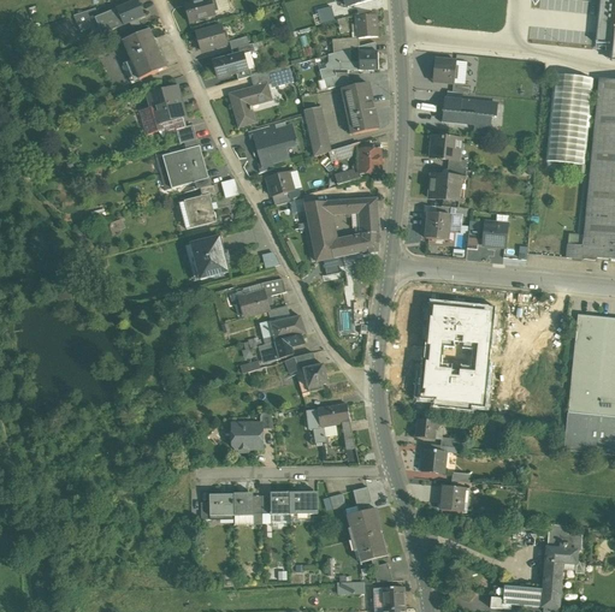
[(98,15),(96,16),(100,22),(96,23),(101,33),(104,31),(105,34),(107,33),(107,30),(129,22),(136,18),(143,16),(136,0),(134,0),(98,15)]
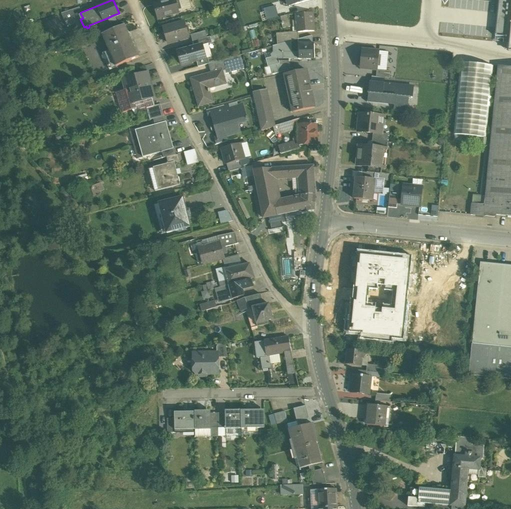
[(162,0),(152,3),(156,16),(171,12),(171,10),(178,8),(175,0),(162,0)]
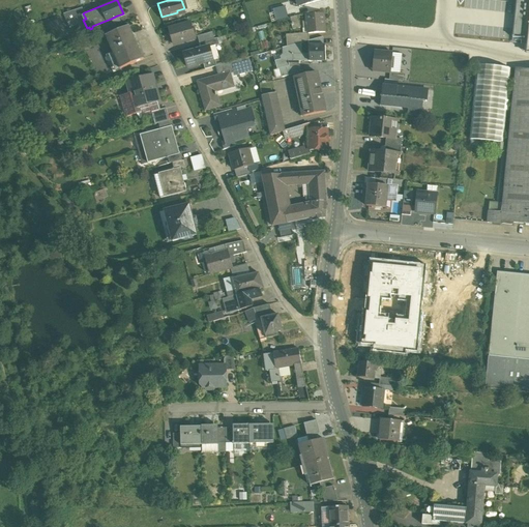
[(526,36),(528,0),(515,0),(511,34),(526,36)]
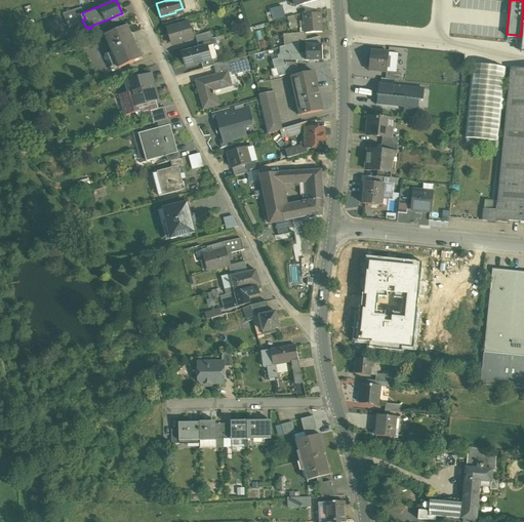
[(270,7),(272,17),(273,18),(284,15),(281,4),(270,7)]
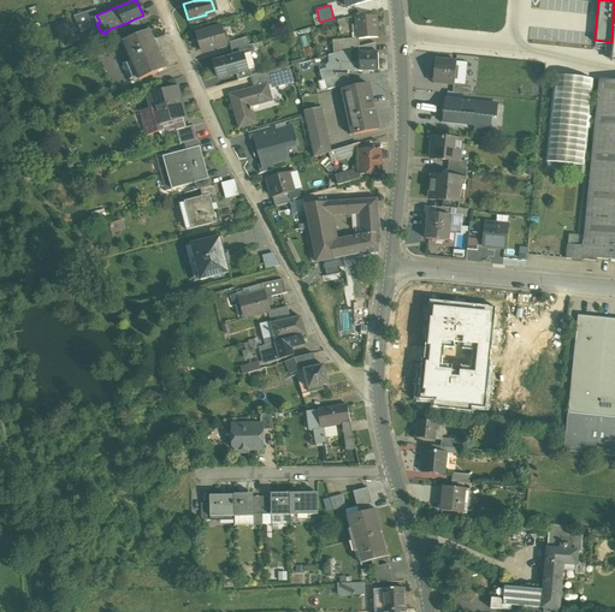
[(94,7),(74,15),(80,30),(90,27),(96,23),(100,22),(96,16),(98,15),(94,7)]
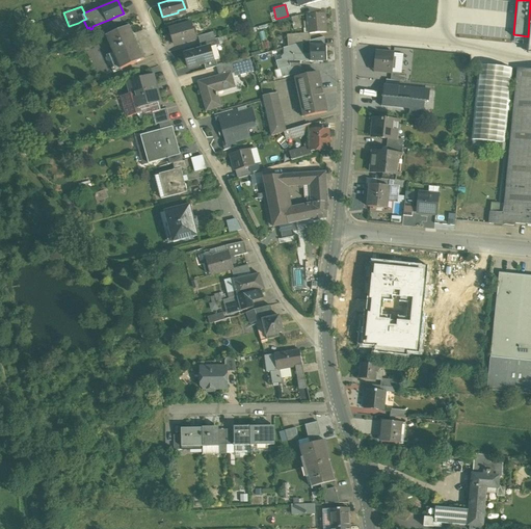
[(324,11),(308,12),(308,19),(309,25),(309,31),(310,31),(325,30),(324,11)]
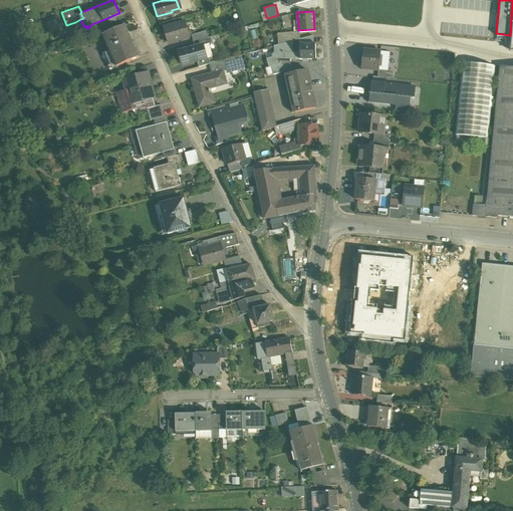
[(287,13),(280,15),(283,26),(290,24),(287,13)]
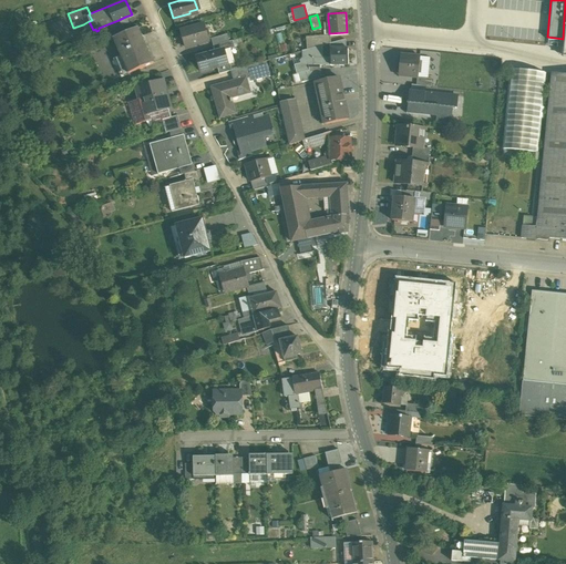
[(89,21),(83,24),(86,33),(93,30),(89,21)]
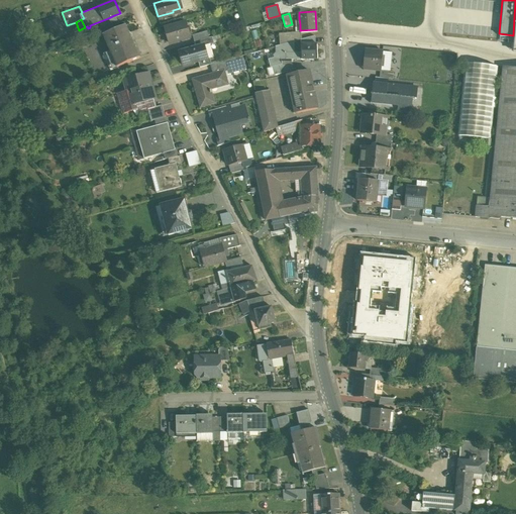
[(185,21),(164,27),(168,40),(189,34),(185,21)]
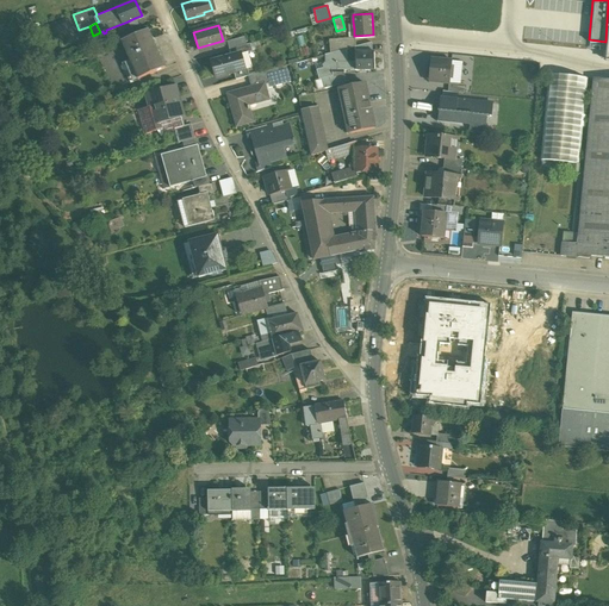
[(147,27),(119,39),(129,60),(120,63),(129,81),(163,66),(147,27)]
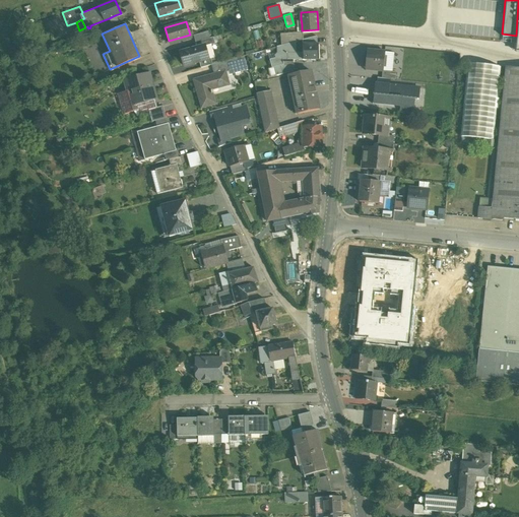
[(207,29),(192,34),(194,41),(209,36),(207,29)]
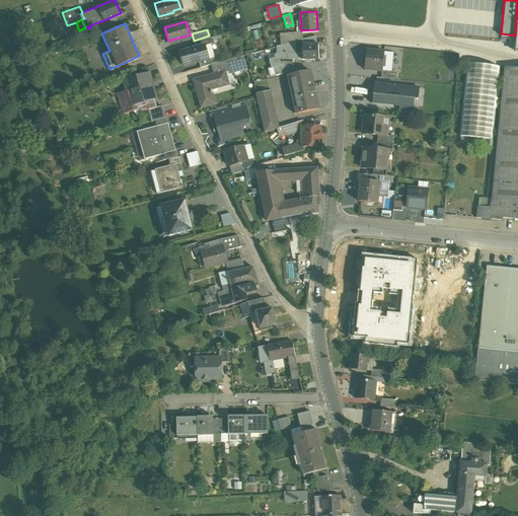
[(301,30),(280,31),(280,44),(294,40),(301,38),(302,38),(302,30),(301,30)]
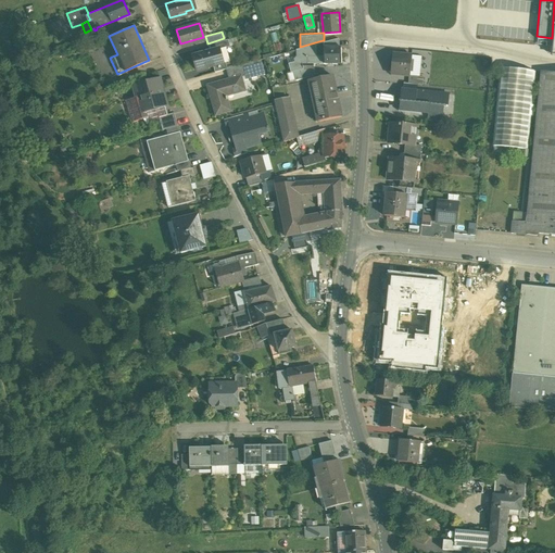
[(324,40),(323,40),(323,46),(339,45),(338,36),(324,40)]
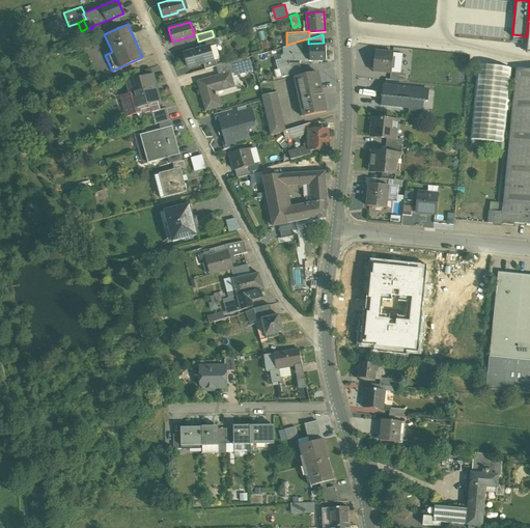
[(217,36),(198,42),(200,47),(208,45),(208,46),(215,44),(219,43),(217,36)]
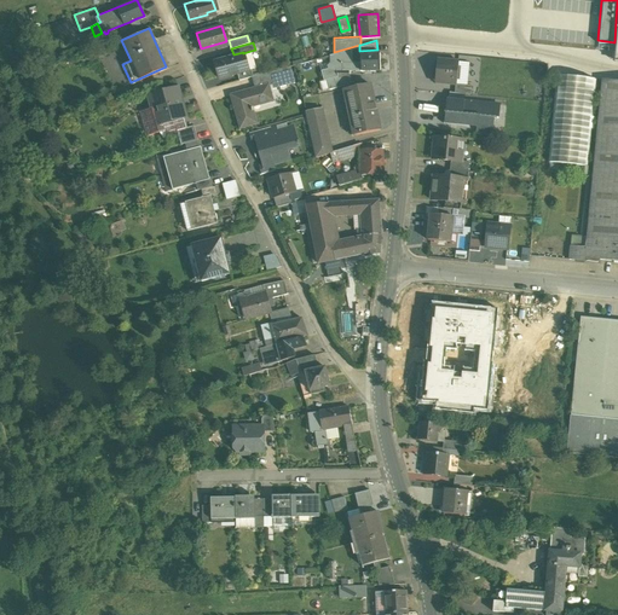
[(334,52),(331,53),(331,61),(329,63),(330,68),(321,70),(323,79),(333,76),(336,75),(346,75),(346,68),(339,69),(339,64),(341,64),(341,61),(351,61),(351,47),(334,52)]
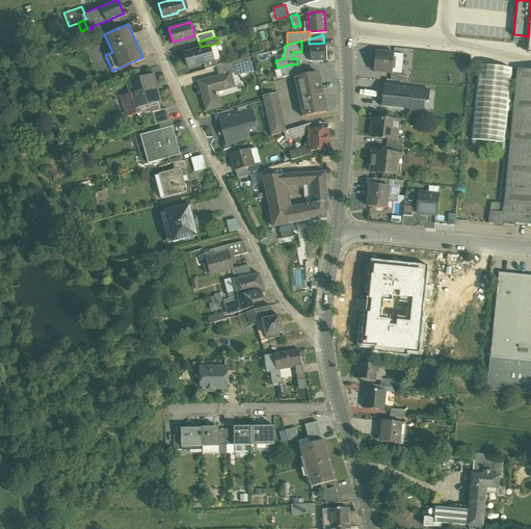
[(324,43),(309,44),(310,58),(310,59),(326,58),(325,43),(324,43)]
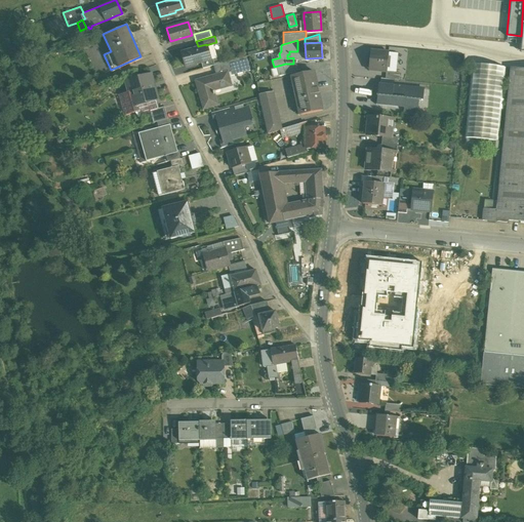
[(212,43),(206,45),(209,57),(212,57),(215,56),(212,43)]
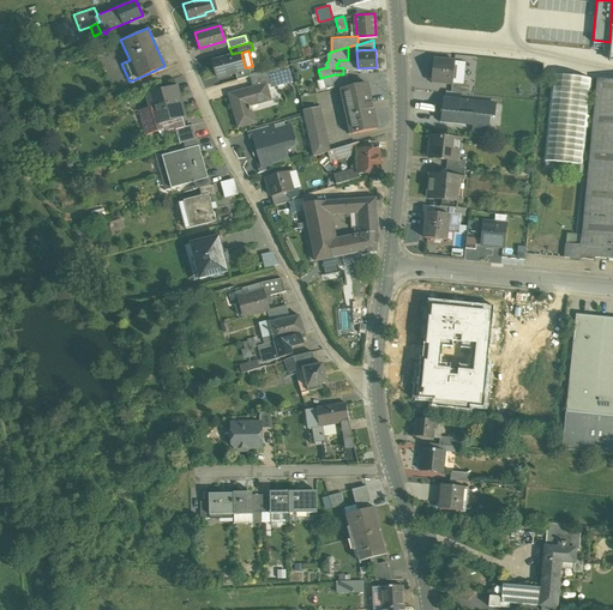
[(232,54),(216,59),(217,66),(214,67),(216,76),(234,71),(245,68),(245,67),(241,53),(241,52),(232,54)]
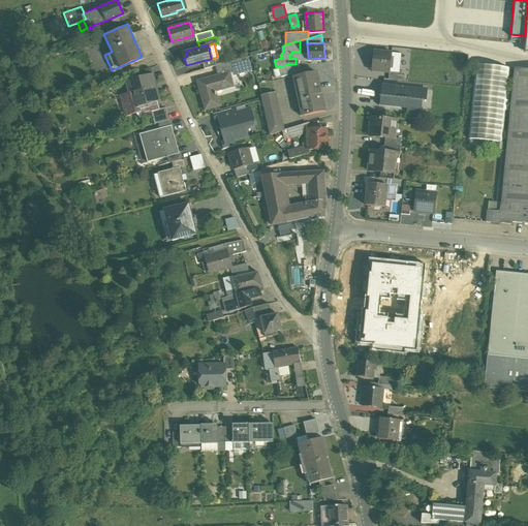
[(391,50),(372,48),(370,67),(387,70),(389,70),(389,69),(391,50)]
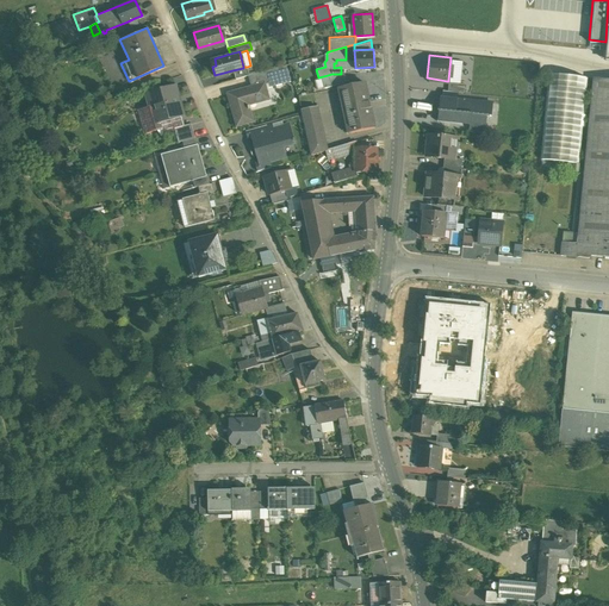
[(243,68),(232,70),(235,77),(247,74),(248,74),(247,67),(243,67),(243,68)]
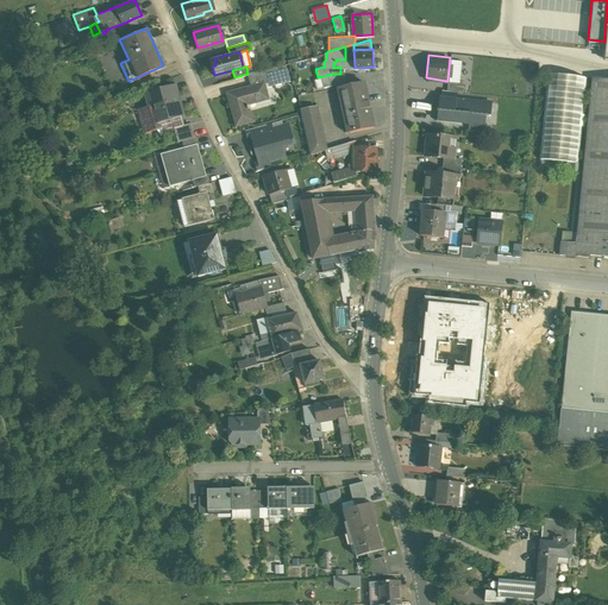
[(248,74),(246,74),(250,86),(262,82),(263,83),(267,82),(263,69),(248,74)]
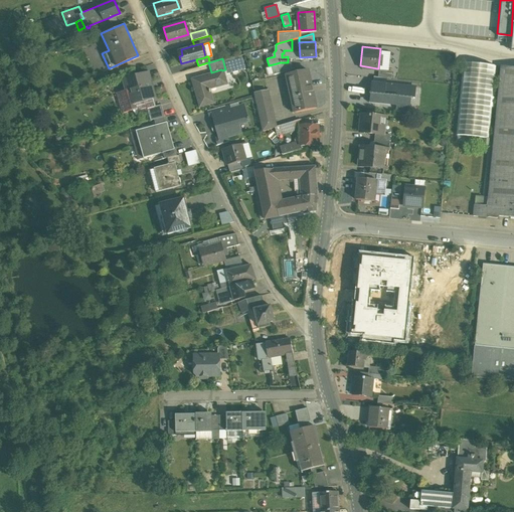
[(497,63),(461,59),(454,132),(489,136),(497,63)]
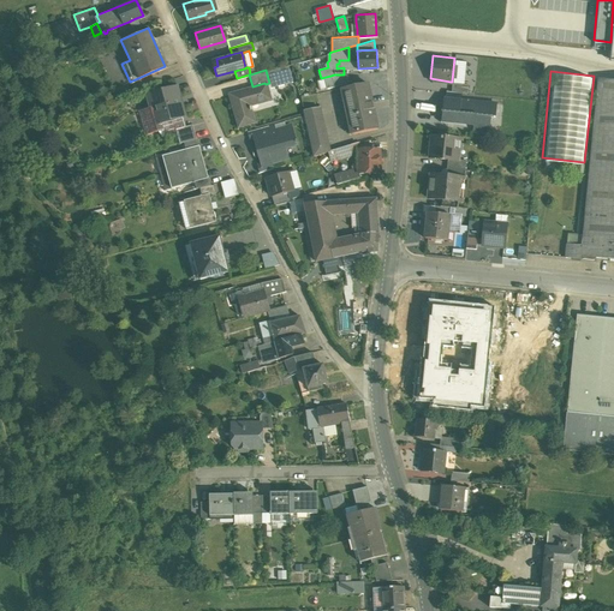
[(344,75),(334,75),(331,76),(333,85),(347,82),(346,75),(344,75)]
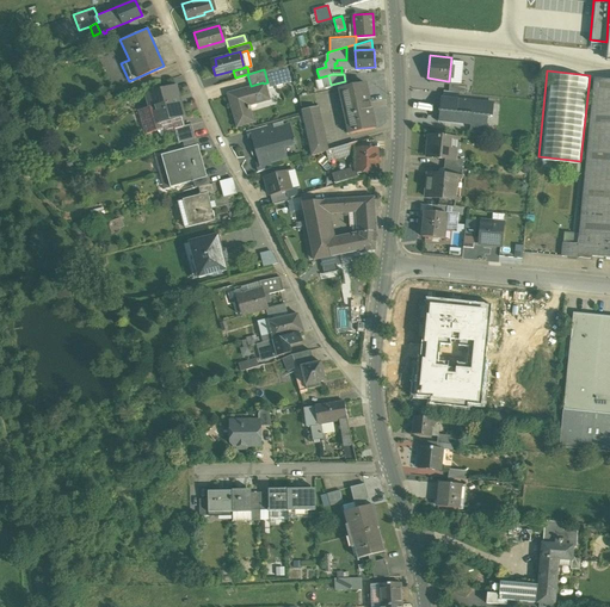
[(609,76),(595,75),(577,241),(562,240),(561,253),(578,255),(578,252),(609,254),(609,76)]
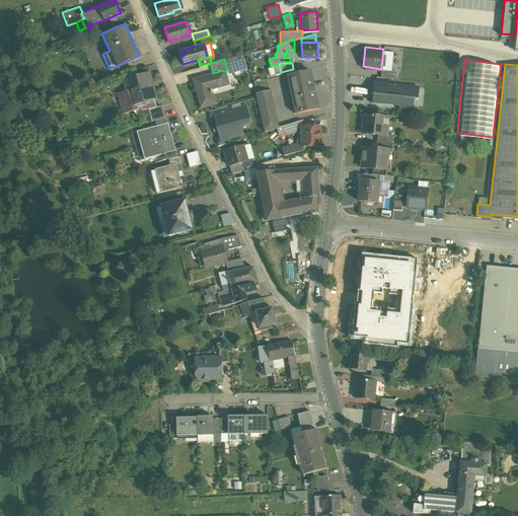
[(308,68),(287,73),(287,74),(288,74),(290,82),(289,82),(294,102),(295,102),(296,111),(296,112),(317,107),(308,68)]
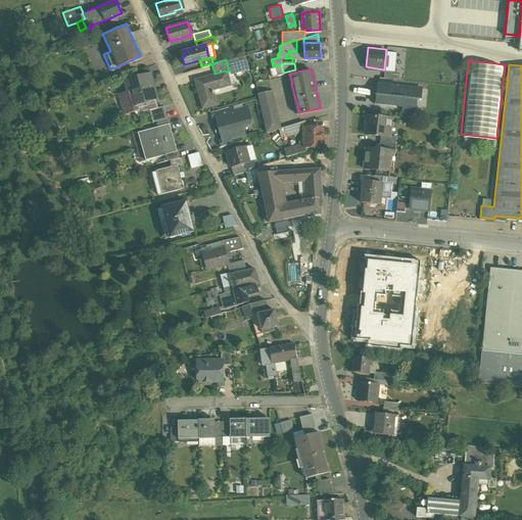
[(397,69),(384,68),(384,69),(383,69),(382,76),(390,77),(396,77),(397,69)]
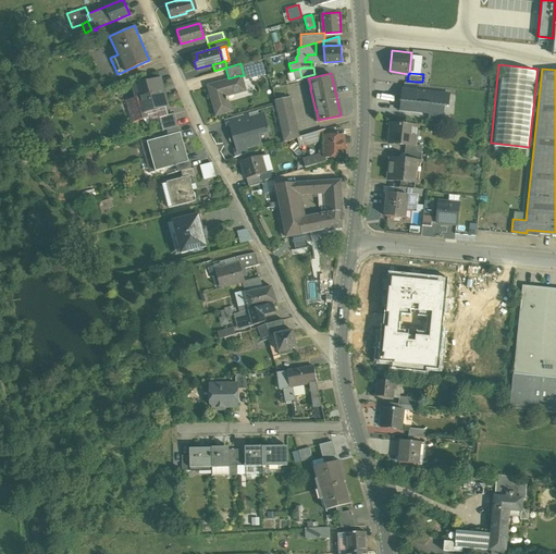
[(229,78),(214,83),(217,87),(209,89),(215,114),(230,110),(224,91),(243,86),(241,76),(239,75),(229,78)]
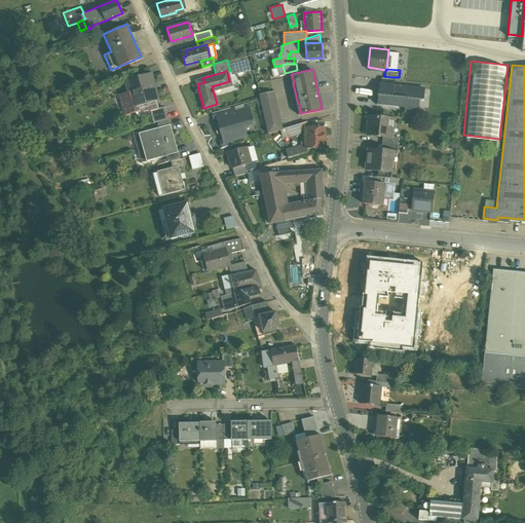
[(150,74),(125,80),(128,90),(133,89),(137,104),(138,103),(154,99),(156,98),(150,74)]
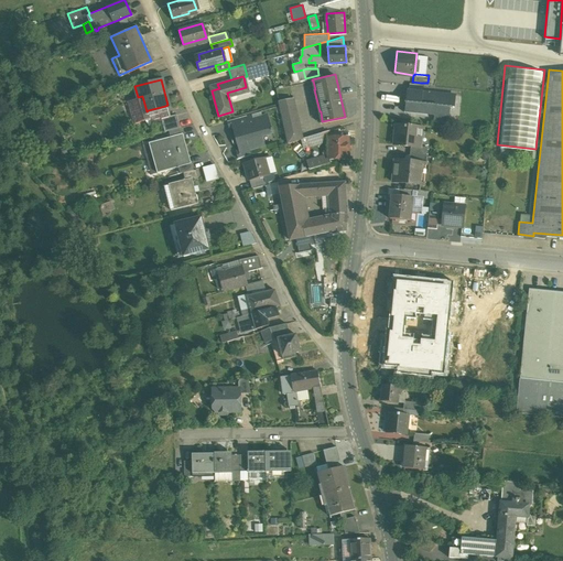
[(408,88),(405,109),(433,112),(447,114),(448,106),(452,106),(453,93),(420,89),(408,88)]
